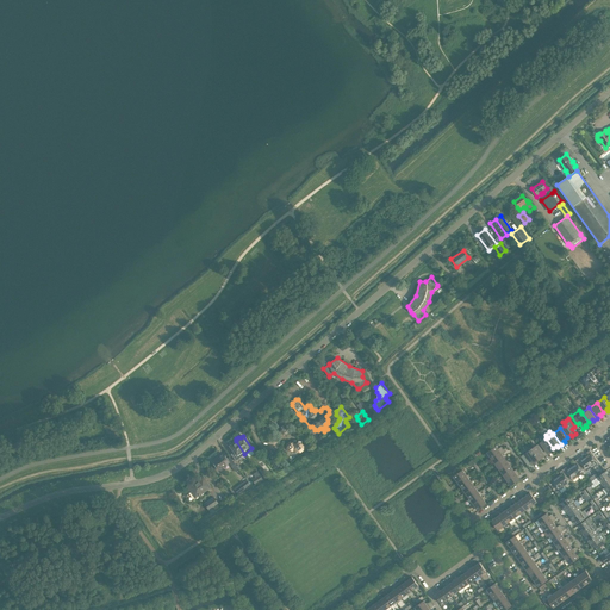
[(553,448),(546,439),(539,443),(547,455),(551,453),(549,450),(553,448)]
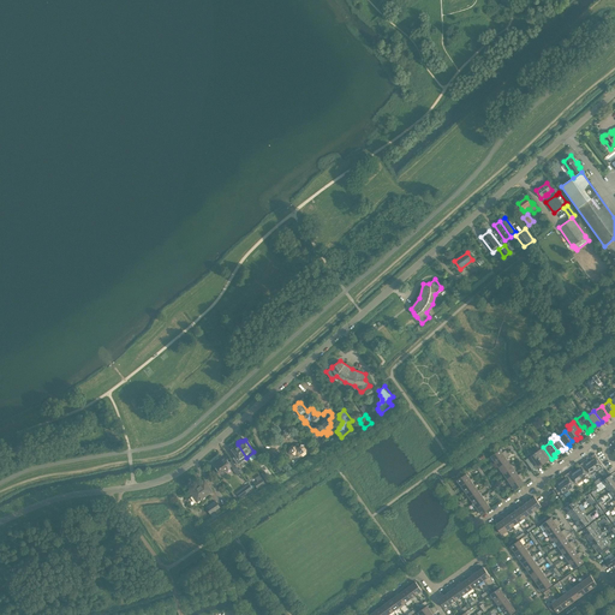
[(306,453),(306,449),(304,447),(300,447),(298,443),(296,446),(292,446),(288,448),(288,452),(291,454),(294,454),(297,453),(299,455),(303,455),(306,453)]
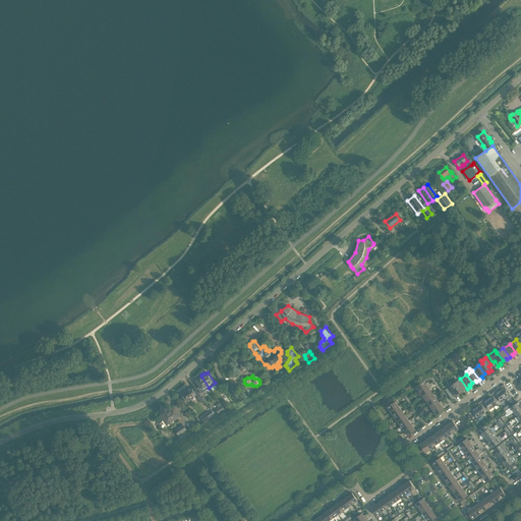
[(197,380),(195,381),(199,386),(196,388),(200,394),(210,388),(209,388),(201,377),(200,377),(199,377),(197,378),(197,380)]
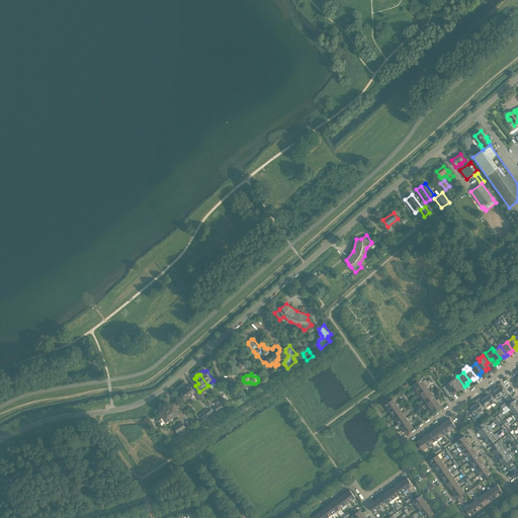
[(464,386),(457,376),(451,381),(456,390),(460,387),(461,389),(464,386)]
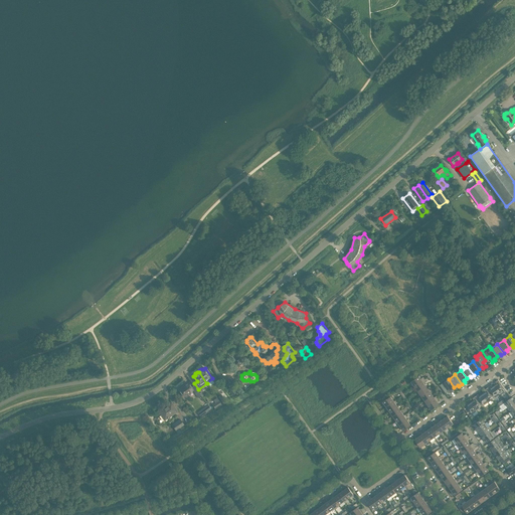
[(418,376),(410,382),(414,387),(424,379),(423,377),(421,378),(422,379),(421,380),(418,376)]
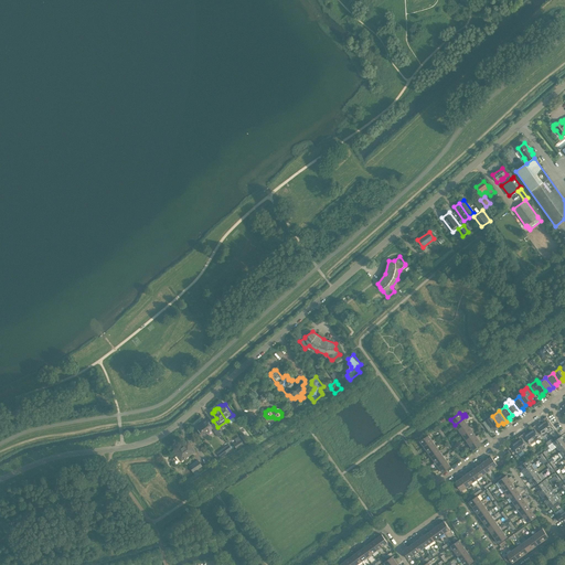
[(467,424),(465,420),(465,419),(466,419),(466,420),(468,418),(466,416),(455,425),(458,429),(467,424)]
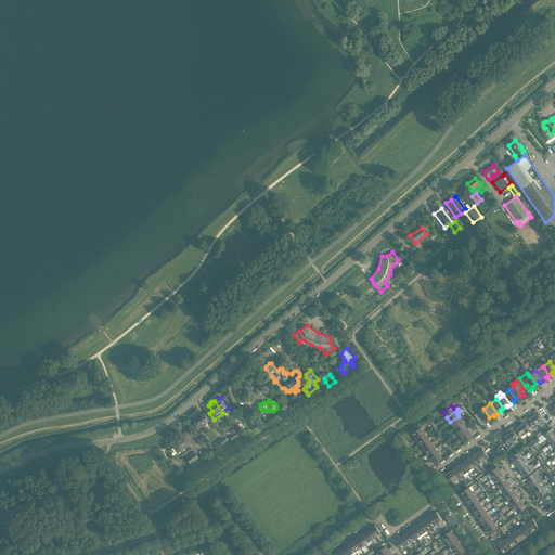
[(489,417),(483,409),(474,415),(480,424),(482,422),(483,424),(487,421),(486,420),(489,417)]
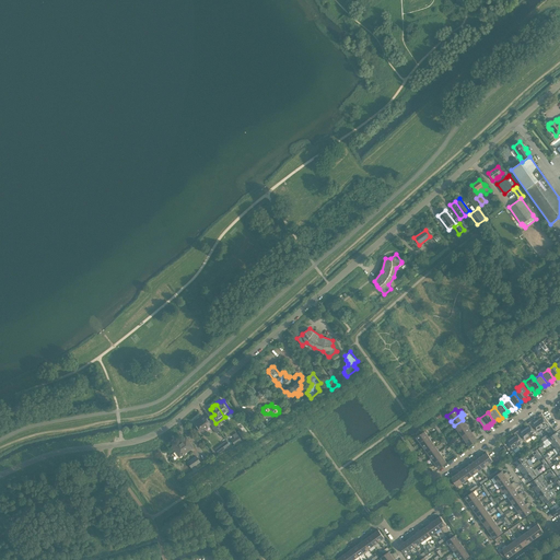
[(550,426),(541,413),(538,416),(540,417),(537,420),(543,429),(548,426),(549,427),(550,426)]
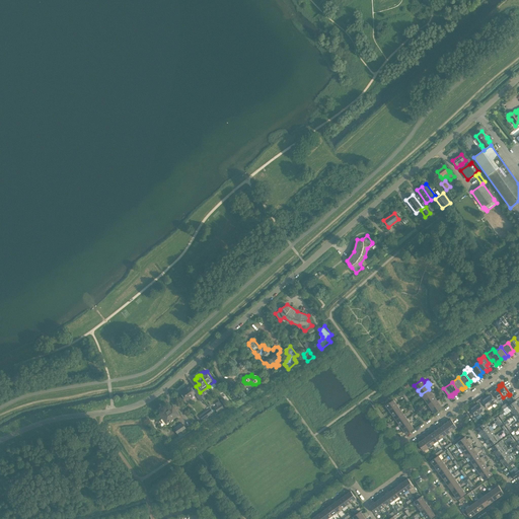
[(196,388),(195,389),(193,390),(190,385),(180,392),(186,399),(187,400),(188,400),(190,399),(190,398),(189,397),(195,393),(197,396),(200,395),(200,394),(196,388)]
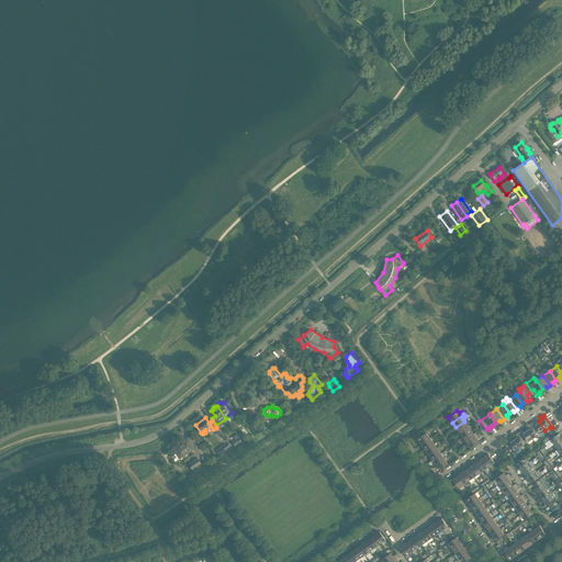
[(459,433),(471,424),(469,422),(468,423),(468,424),(467,425),(464,422),(456,427),(459,433)]
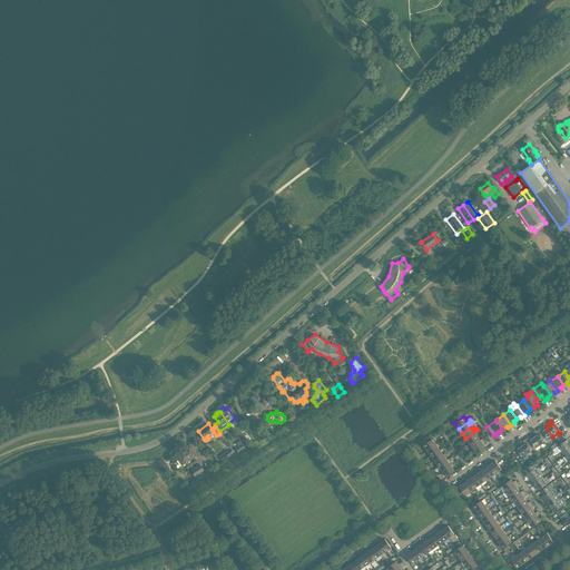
[(552,436),(547,428),(543,430),(541,428),(539,430),(548,442),(549,441),(548,440),(552,436)]
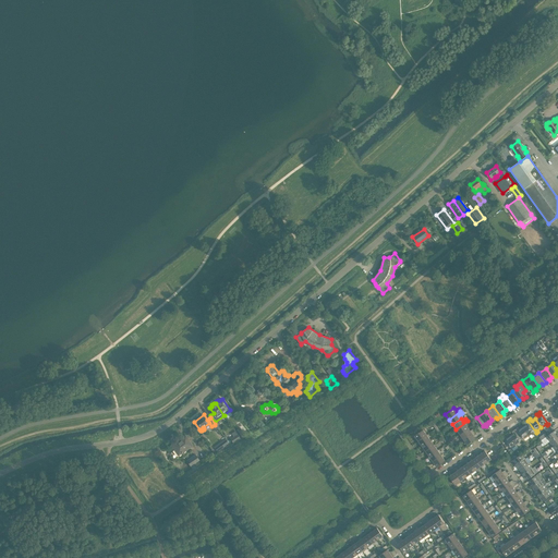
[(469,428),(466,426),(465,425),(466,424),(468,425),(470,424),(468,421),(456,429),(460,434),(469,428)]
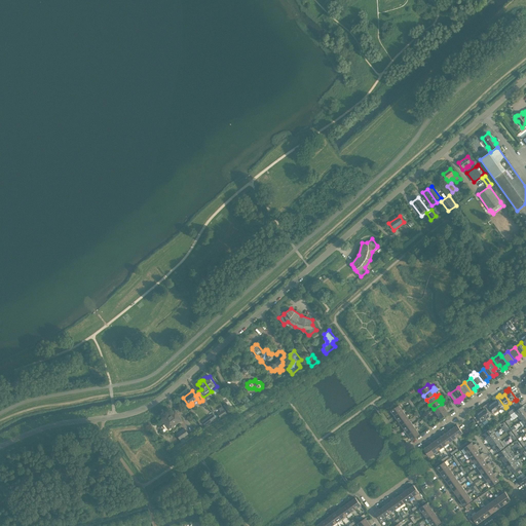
[(505,408),(497,397),(494,399),(495,401),(492,403),(498,411),(502,408),(503,409),(505,408)]
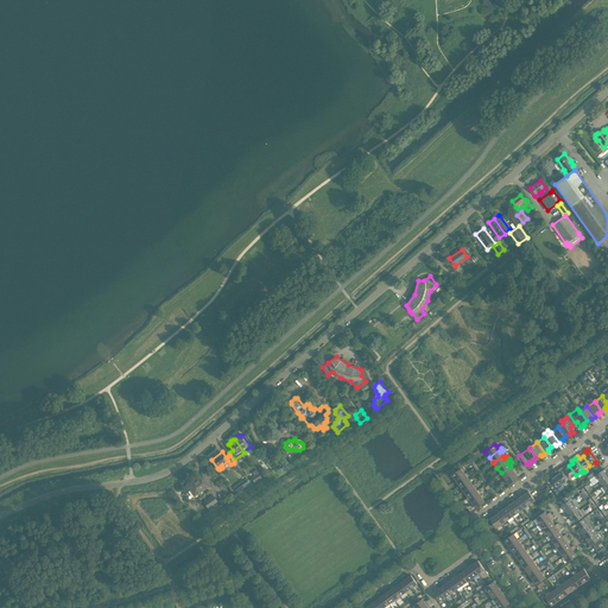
[(576,475),(569,466),(565,468),(564,466),(561,468),(570,481),(572,480),(571,479),(576,475)]
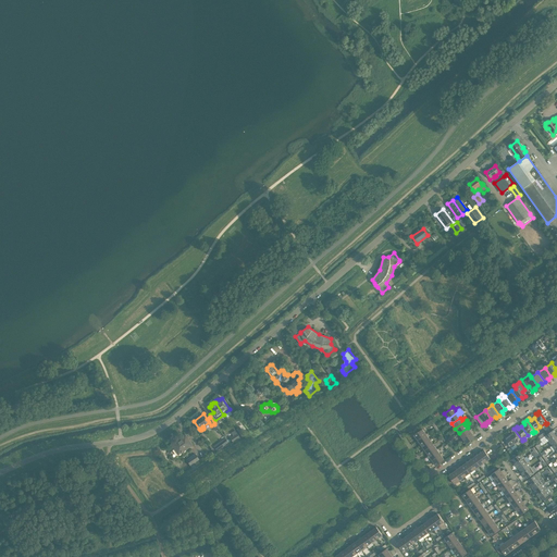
[(462,438),(474,431),(472,428),(470,430),(471,430),(470,431),(468,428),(459,433),(462,438)]
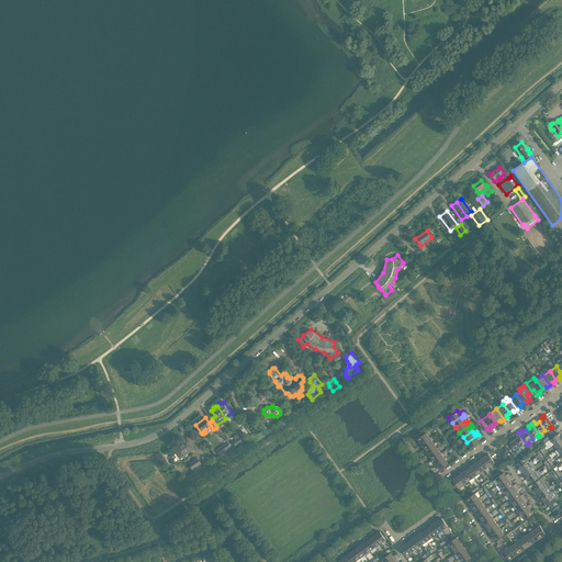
[(422,445),(430,438),(426,433),(417,439),(422,445)]
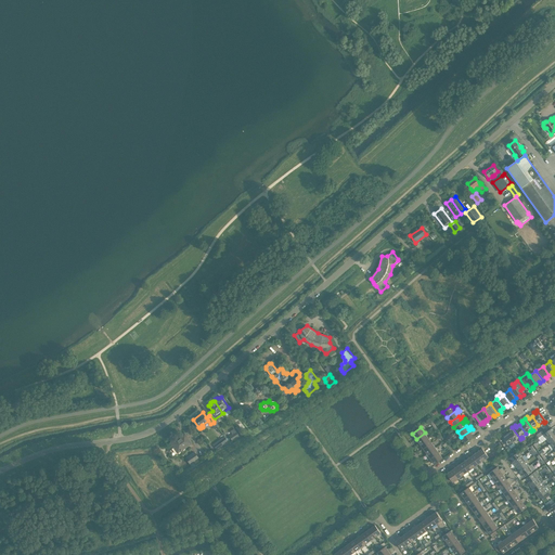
[(520,439),(512,427),(510,429),(511,431),(507,434),(514,442),(518,439),(519,440),(520,439)]
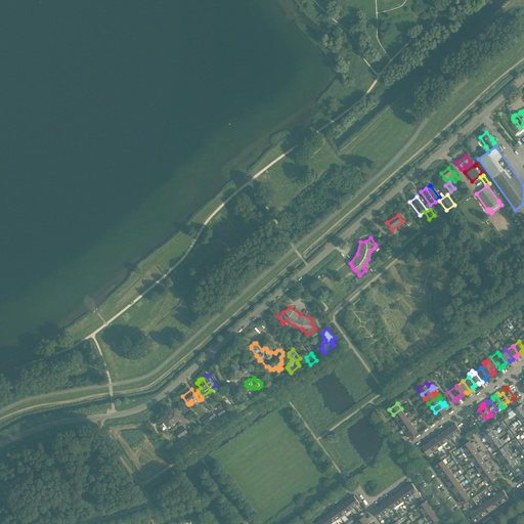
[(516,415),(523,408),(523,407),(521,404),(513,409),(516,415)]
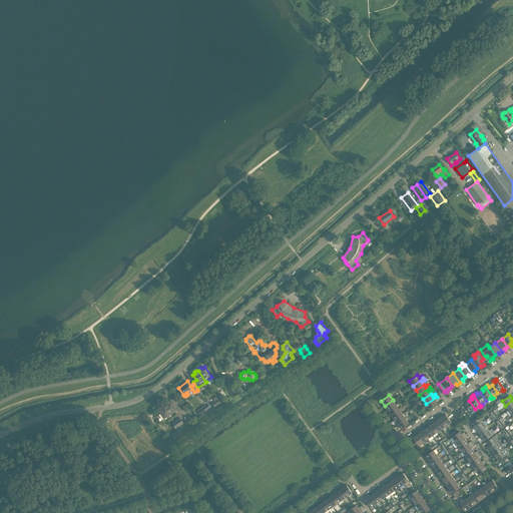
[(437,403),(436,401),(435,400),(436,399),(436,400),(438,399),(437,397),(426,404),(430,409),(437,403)]
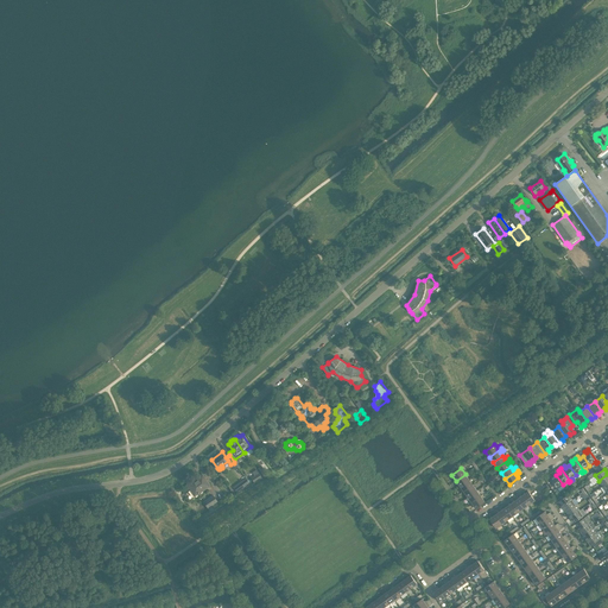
[(254,475),(251,477),(253,481),(254,483),(261,479),(261,477),(261,476),(258,473),(254,475)]
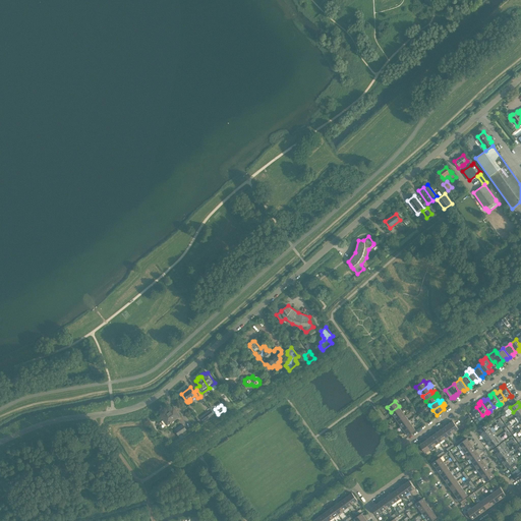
[(394,416),(402,411),(399,406),(391,412),(394,416)]
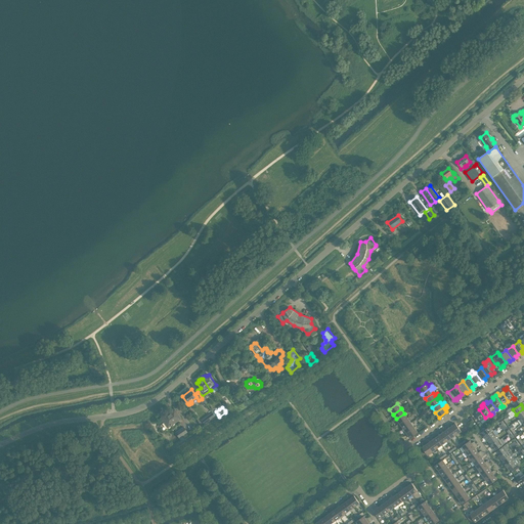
[(168,428),(180,419),(174,409),(171,411),(161,418),(161,419),(168,428)]
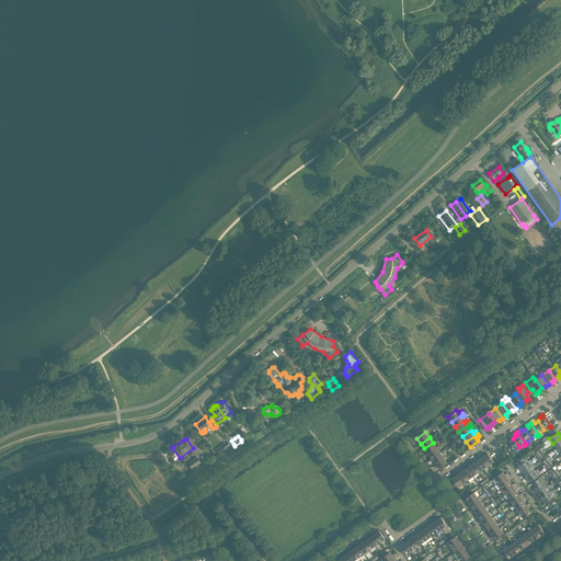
[(519,447),(513,438),(510,441),(507,438),(505,441),(506,443),(513,451),(514,454),(515,451),(514,450),(519,447)]
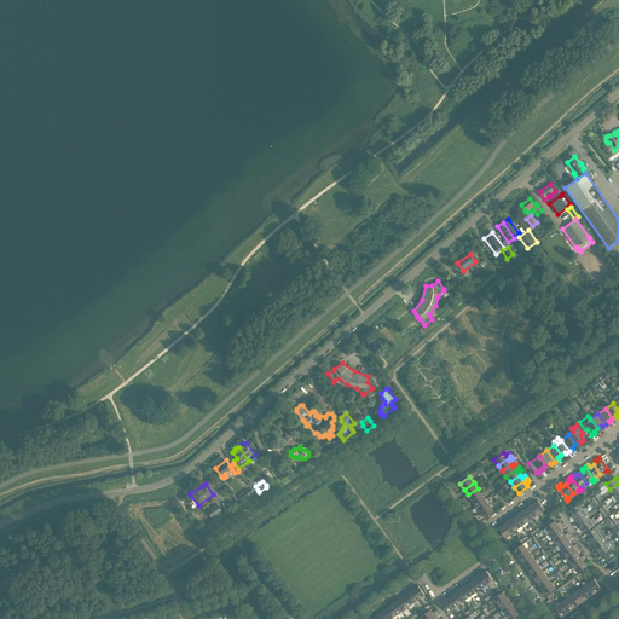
[(250,487),(238,497),(241,501),(253,492),(250,487)]
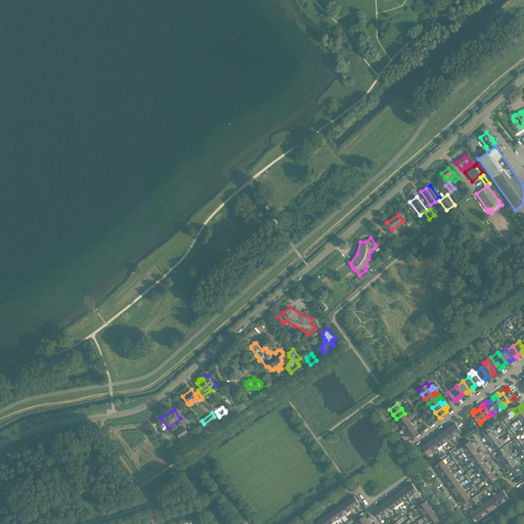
[(399,424),(407,418),(404,413),(396,419),(399,424)]
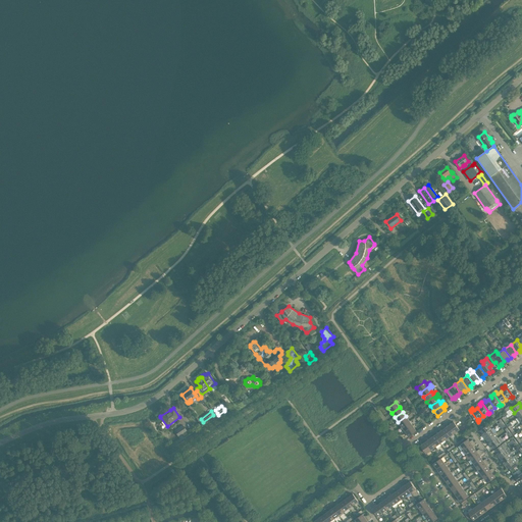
[(402,427),(409,421),(406,416),(398,422),(402,427)]
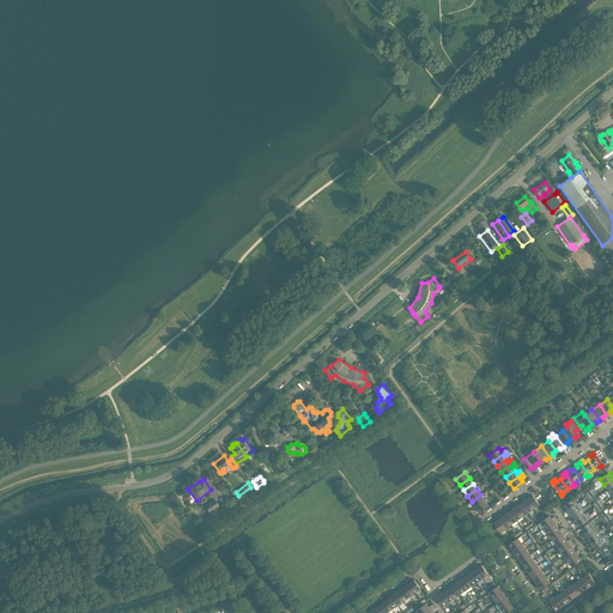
[(475,507),(485,501),(480,495),(472,502),(475,507)]
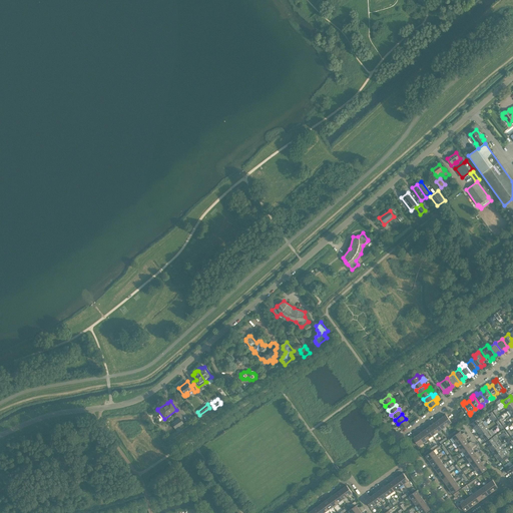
[(451,422),(446,415),(441,418),(447,426),(451,422)]
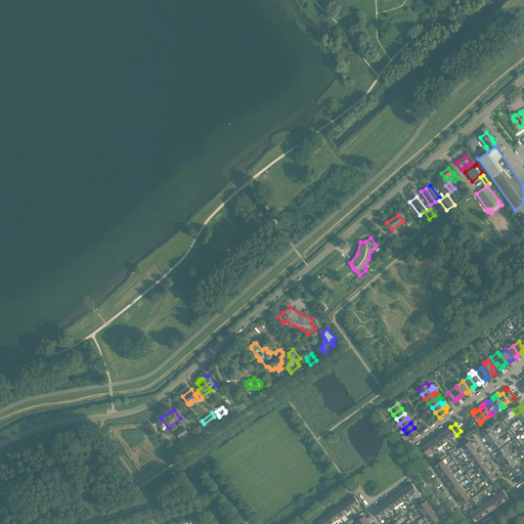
[(485,437),(493,431),(490,426),(482,432),(485,437)]
